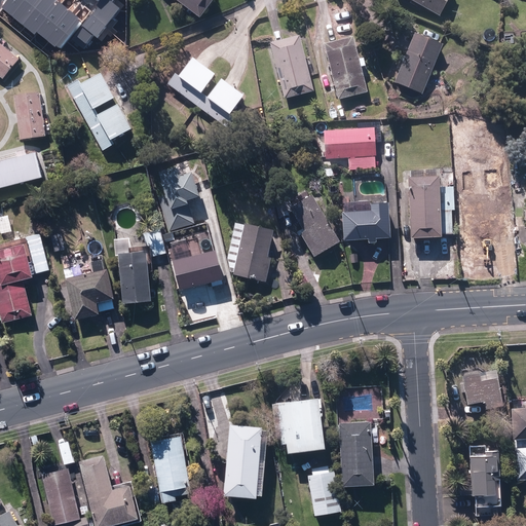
[(14,17),(28,0),(5,0),(0,7),(14,17)]
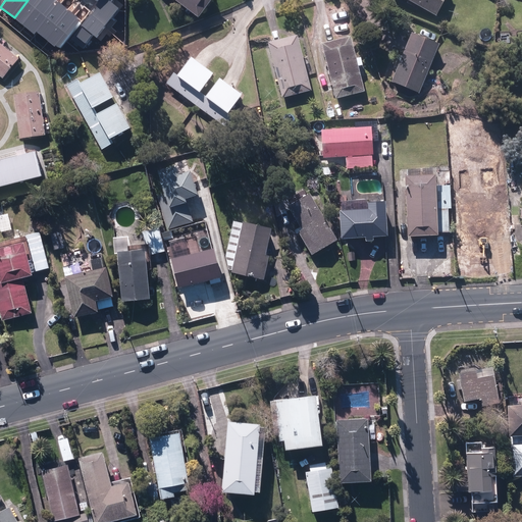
[(45,0),(28,0),(14,17),(24,27),(45,0)]
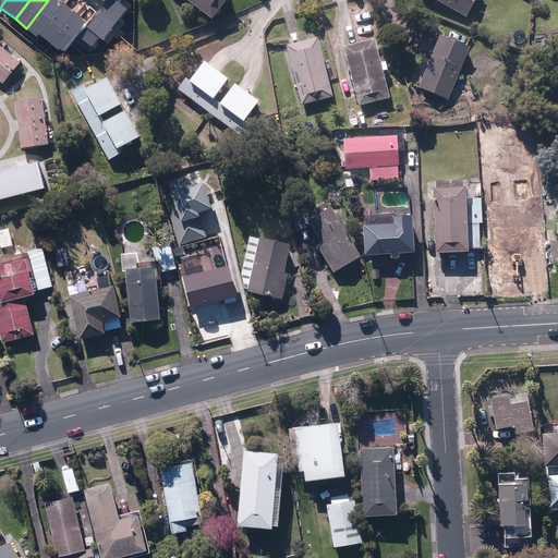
[(65,3),(61,0),(48,0),(26,28),(36,36),(38,34),(40,35),(65,3)]
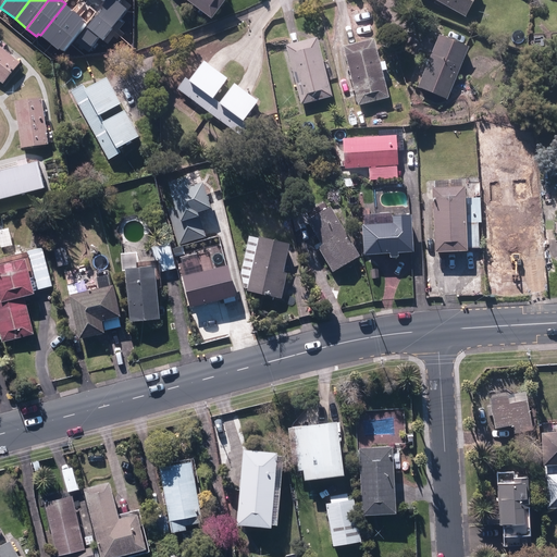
[(104,7),(98,13),(115,27),(127,9),(120,2),(122,0),(106,0),(104,1),(102,5),(104,7)]
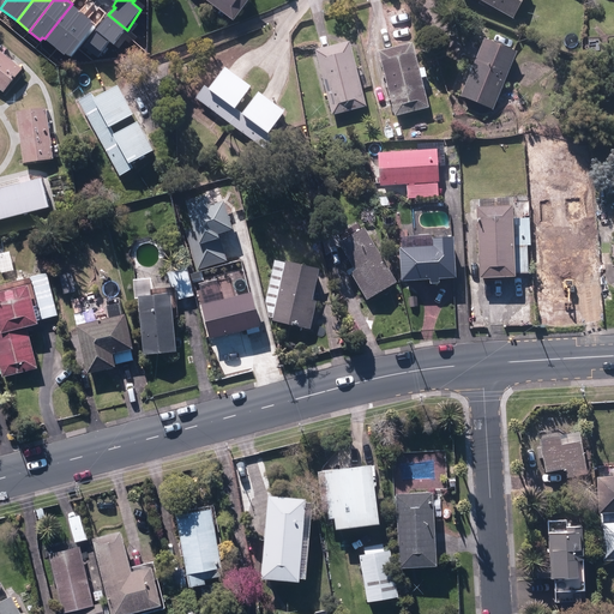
[(205,0),(233,22),(248,0),(205,0)]
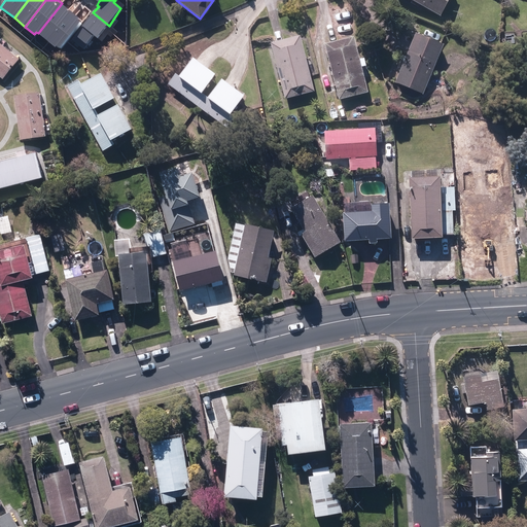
[(410,0),(440,16),(449,0),(410,0)]
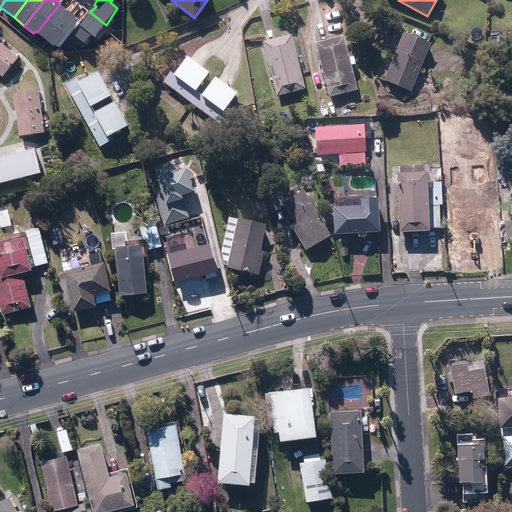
[(60,3),(37,32),(47,41),(70,12),(60,3)]
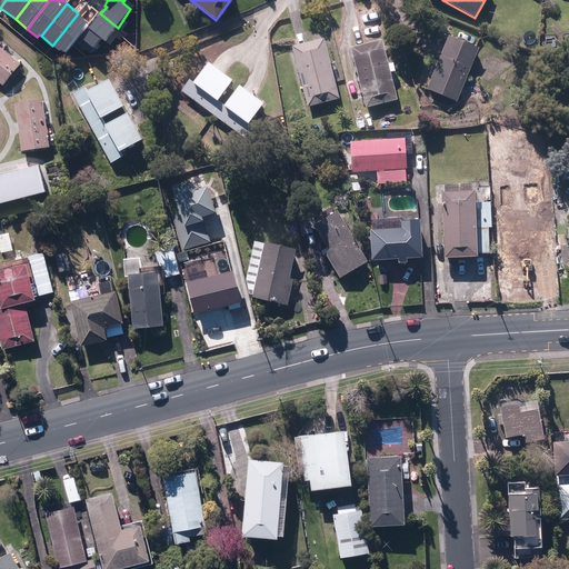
[(89,22),(78,13),(52,46),(59,50),(61,49),(66,53),(89,22)]
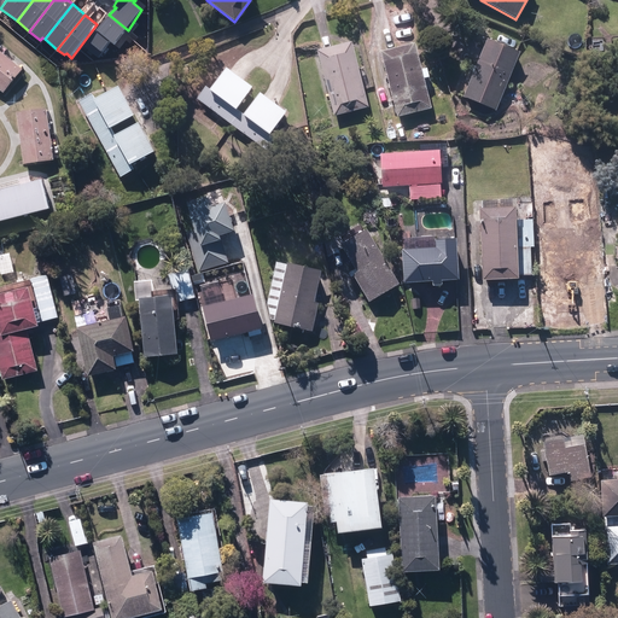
[(115,47),(128,30),(109,15),(95,29),(97,31),(83,47),(99,59),(111,45),(115,47)]
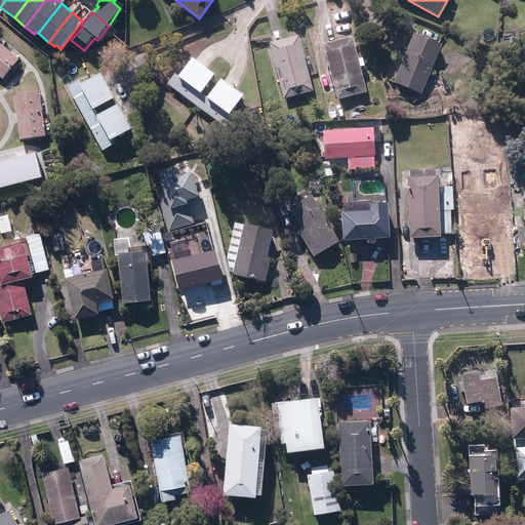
[(394,83),(421,94),(441,46),(413,35),(394,83)]
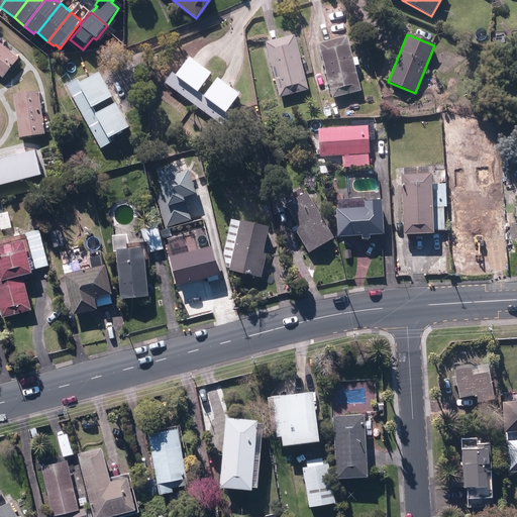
[(266,43),(280,98),(308,90),(303,71),(307,70),(304,58),(300,59),(294,36),(266,43)]
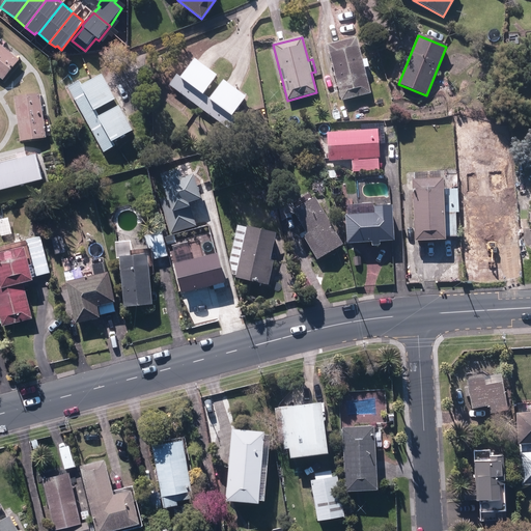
[(328,46),(341,101),(371,93),(357,38),(328,46)]
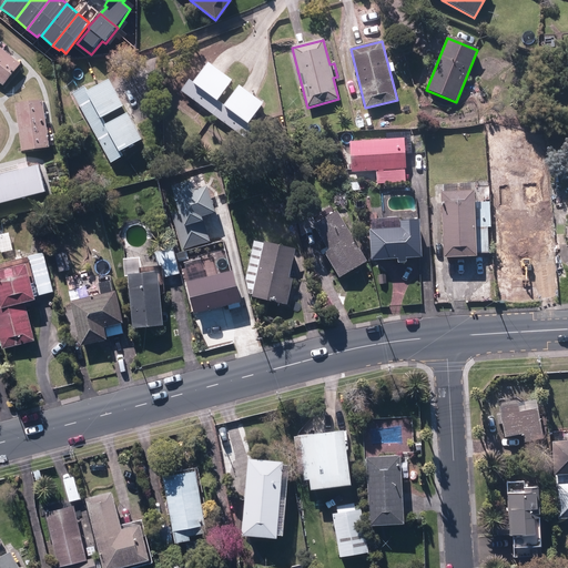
[(0,81),(4,85),(20,66),(0,48),(0,81)]
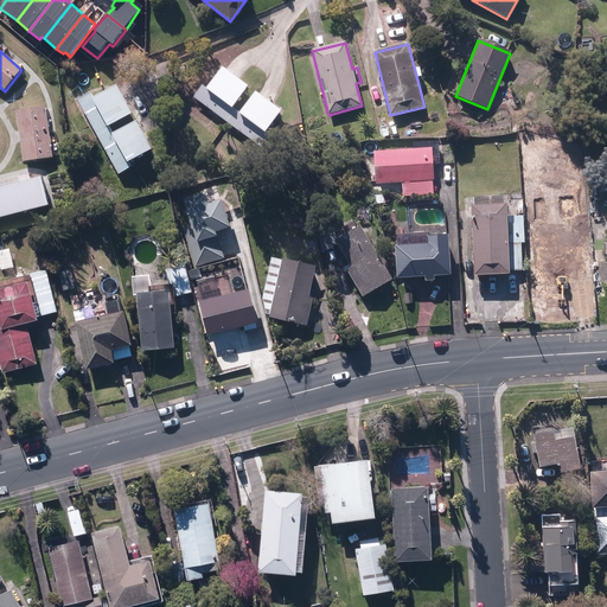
[(193,98),(227,122),(235,110),(231,108),(248,87),(222,68),(206,89),(203,87),(193,98)]
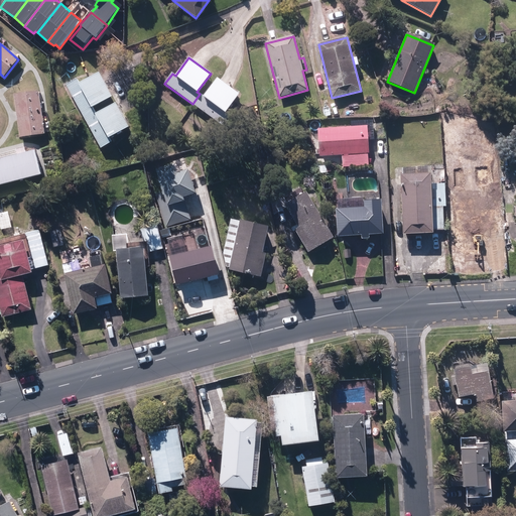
[(67,86),(102,148),(112,143),(109,138),(129,127),(116,103),(96,114),(93,108),(113,97),(99,73),(79,84),(77,80),(67,86)]
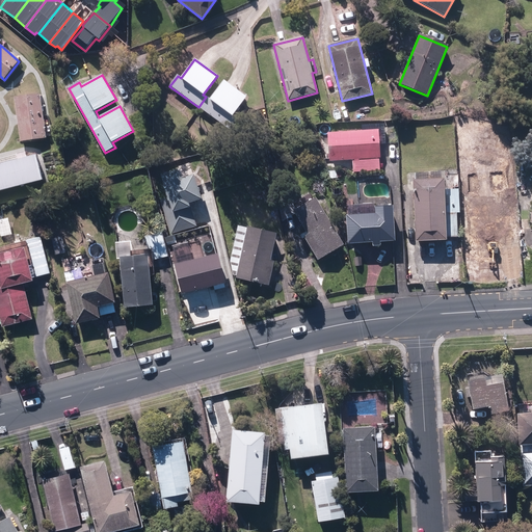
[(206,97),(198,107),(230,131),(237,121),(232,116),(246,98),(223,81),(209,100),(206,97)]
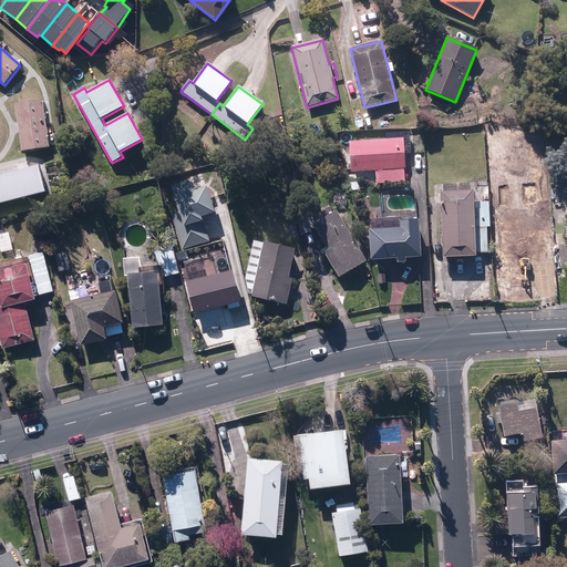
[(17,104),(22,151),(49,147),(42,101),(17,104)]
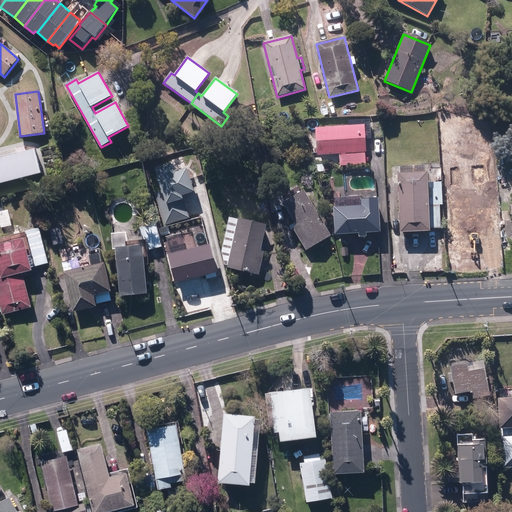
[(339,154),(340,166),(366,165),(364,126),(315,128),(317,155),(339,154)]
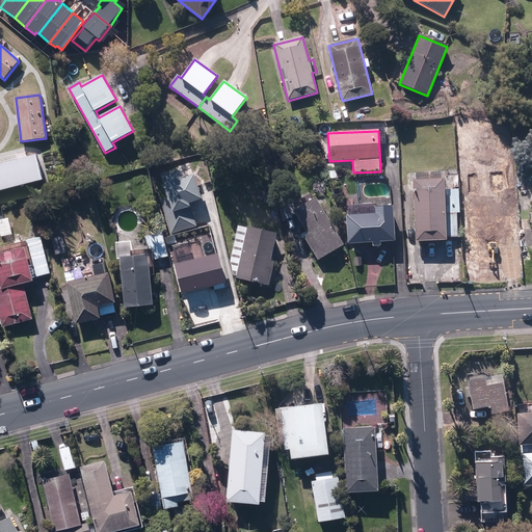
[(0,164),(0,190),(43,181),(36,155),(26,158),(25,154),(17,156),(19,160),(0,164)]
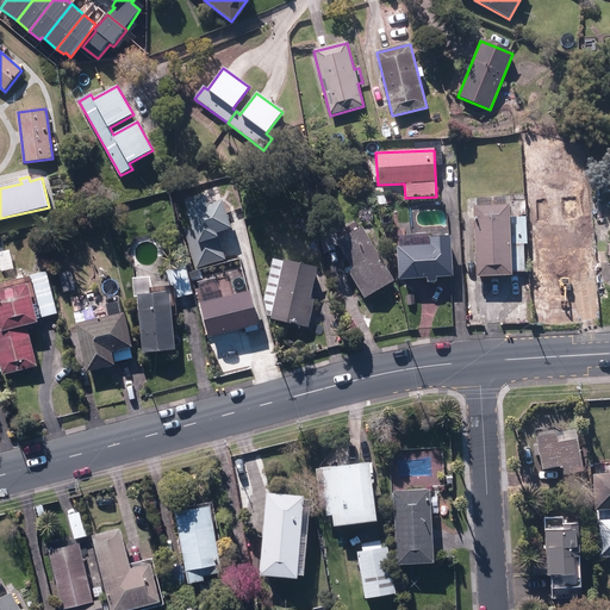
[(195,268),(224,259),(216,231),(230,226),(222,200),(210,204),(206,192),(184,199),(192,226),(184,229),(195,268)]
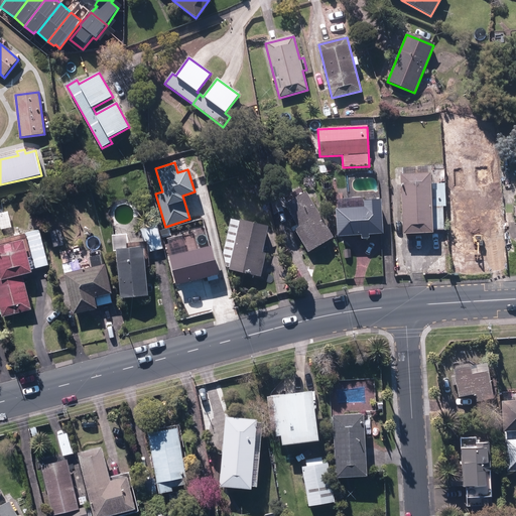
[(327,166),(318,167),(319,174),(328,173),(327,166)]
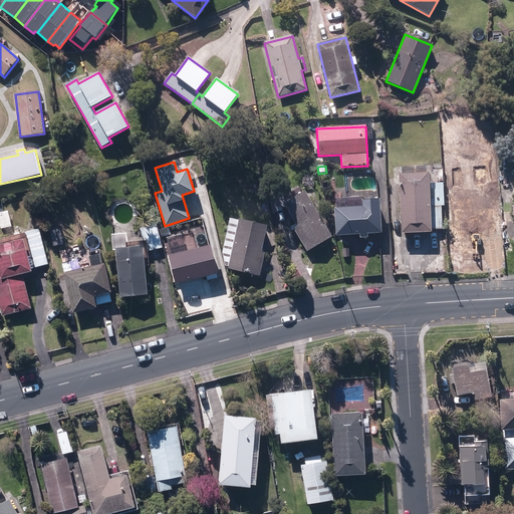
[(399,175),(402,234),(431,232),(428,173),(399,175)]
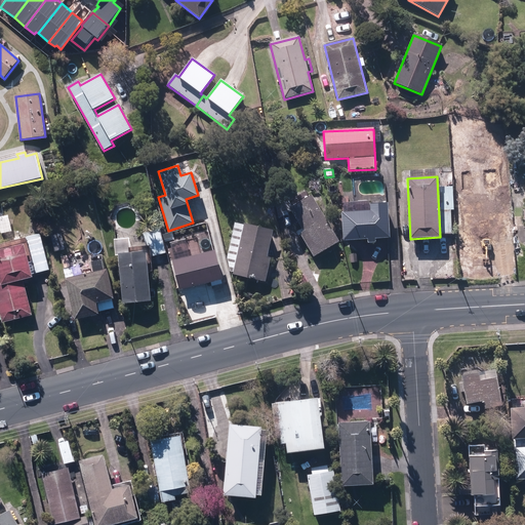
[(300,235),(313,257),(338,242),(312,196),(310,197),(307,193),(289,203),(286,197),(276,203),(280,218),(292,211),(305,232),(300,235)]
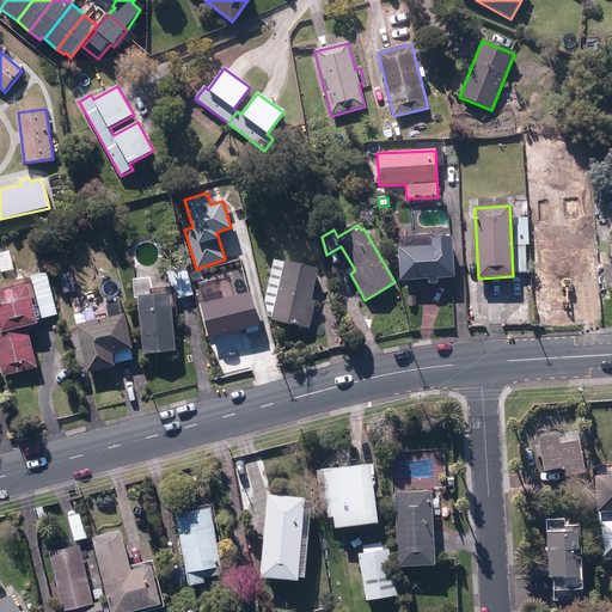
[(428,279),(428,283),(436,282),(436,277),(453,277),(452,237),(434,238),(434,236),(398,237),(401,280),(428,279)]
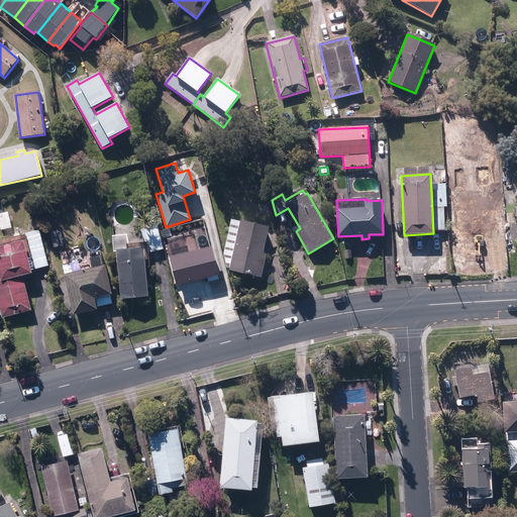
[(453,208),(455,244),(485,242),(484,235),(499,234),(498,206),(495,206),(495,199),(455,200),(455,208),(453,208)]
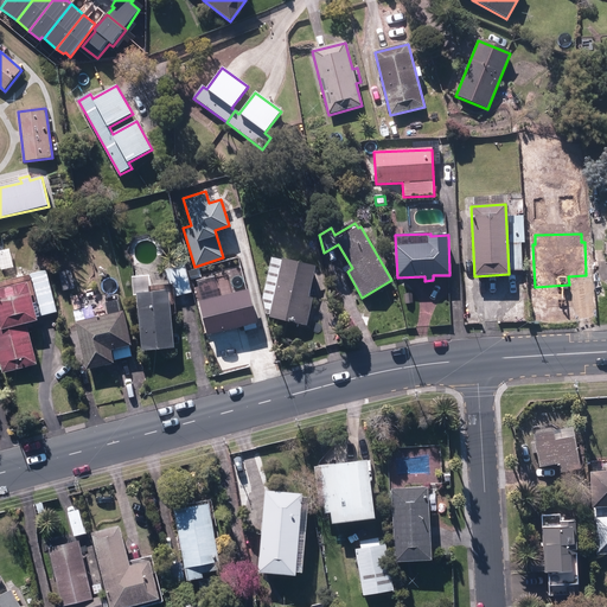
[(460,242),(461,262),(471,261),(470,242),(460,242)]
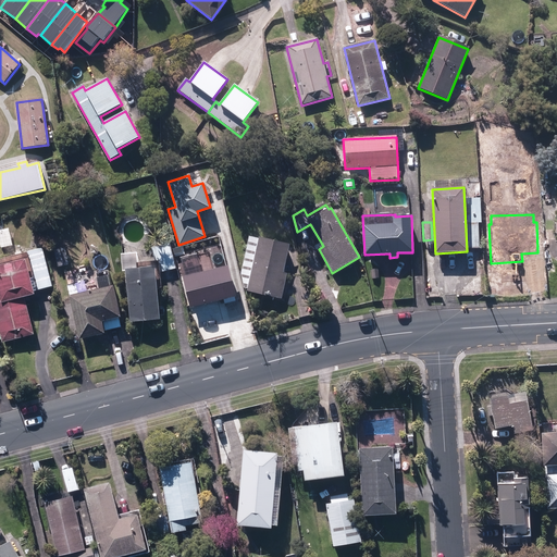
[(0,233),(0,237),(2,247),(11,245),(9,232),(0,233)]
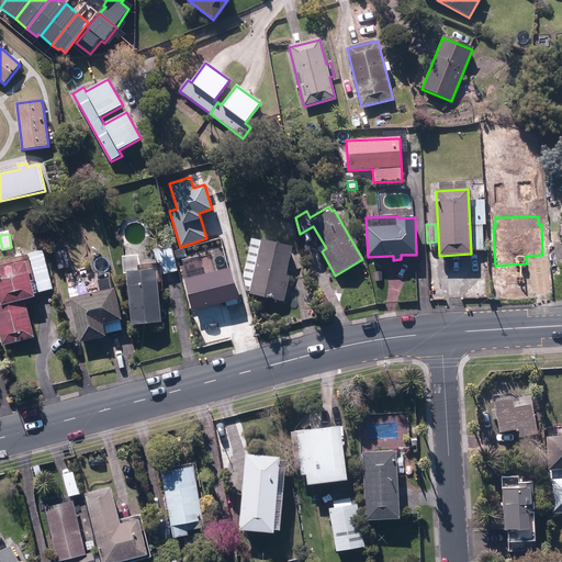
[(250,293),(284,300),(289,277),(285,277),(291,247),(260,242),(250,293)]
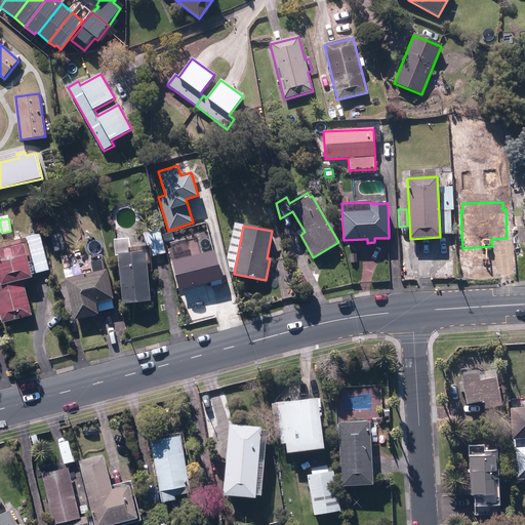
[(149,246),(152,257),(166,254),(160,230),(144,235),(147,247),(149,246)]
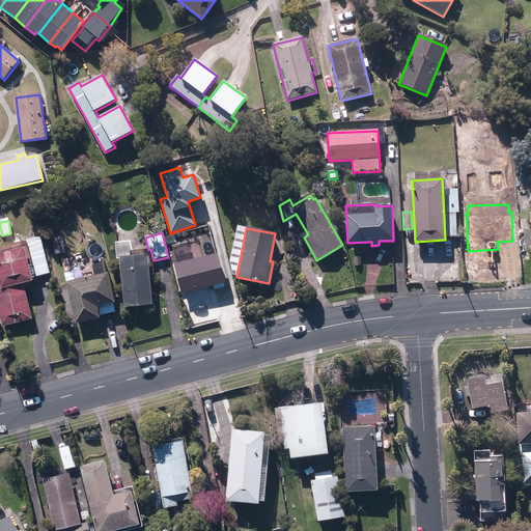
[(0,317),(2,327),(32,319),(23,283),(33,280),(32,278),(50,274),(40,238),(26,242),(27,247),(21,249),(20,245),(0,250),(0,317)]
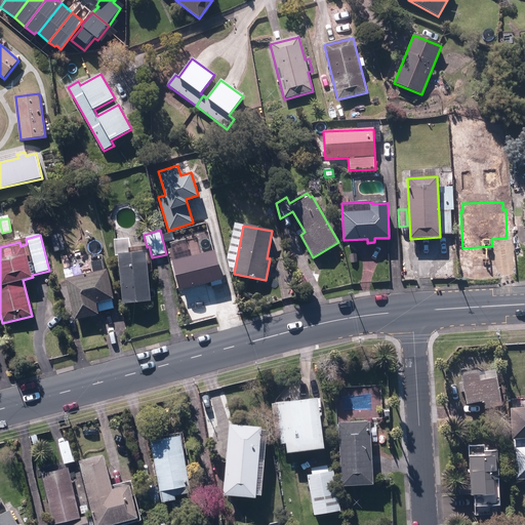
[(346,250),(360,255),(364,243),(358,240),(350,242),(346,250)]
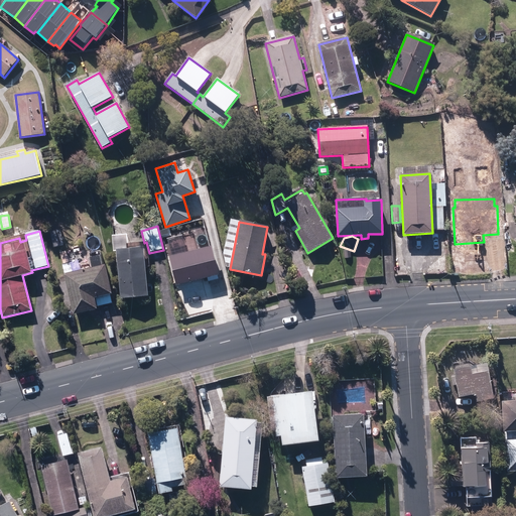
[(168,255),(175,284),(219,274),(211,246),(168,255)]
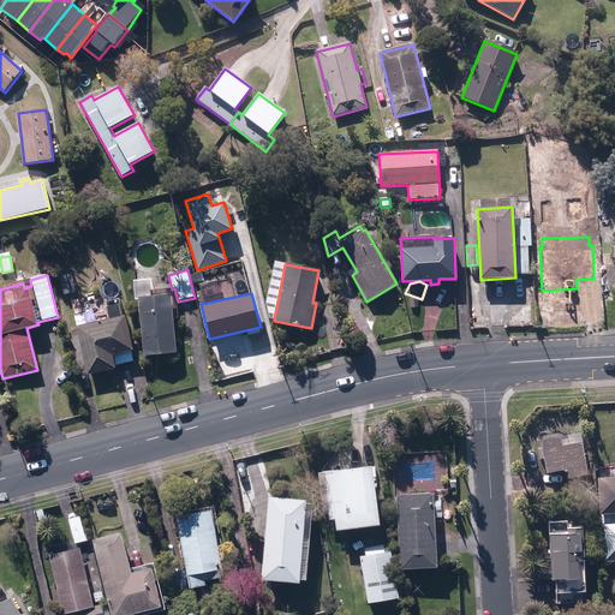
[(138,298),(144,356),(177,353),(169,296),(138,298)]
